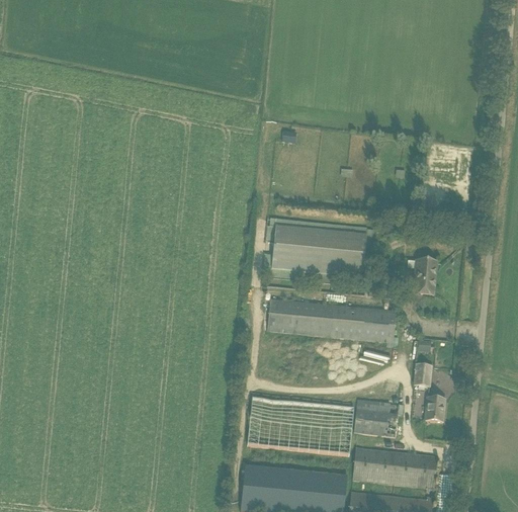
[(281,137),(294,139),(296,128),(283,125),(281,137)]
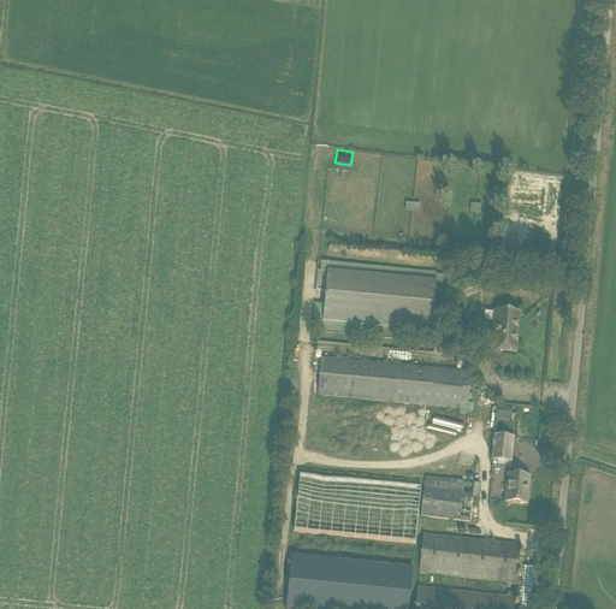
[(323,315),(431,326),(436,275),(327,265),(323,315)]
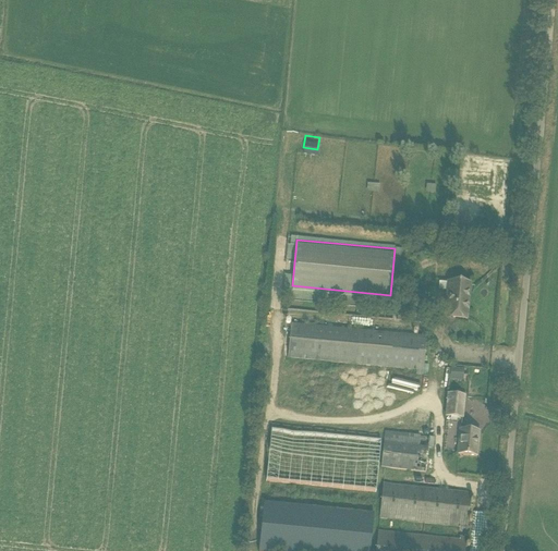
[(425,245),(416,248),(420,255),(427,252),(425,245)]
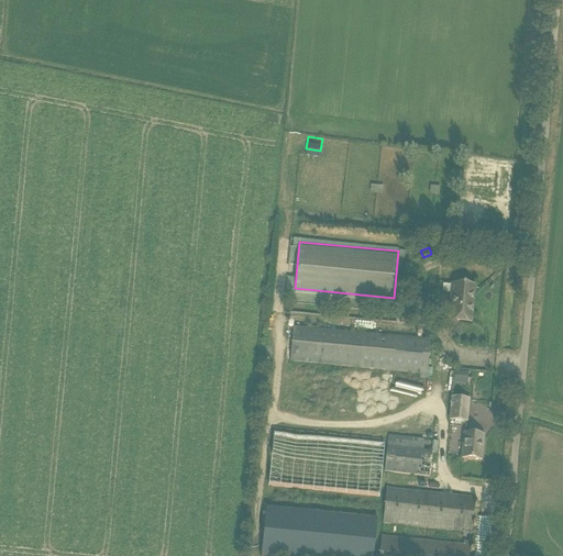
[(438,288),(438,278),(428,278),(428,288),(438,288)]
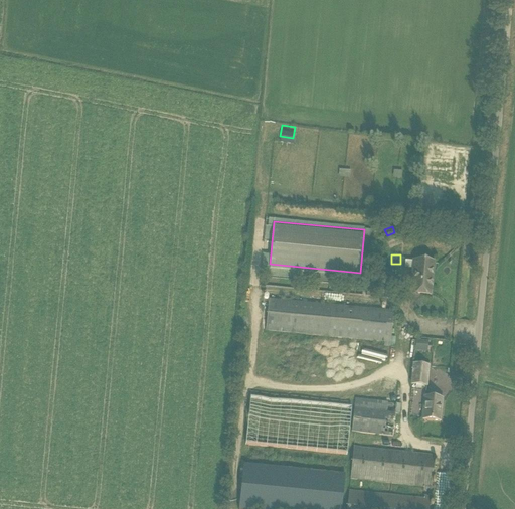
[(434,258),(412,256),(409,288),(431,290),(434,258)]
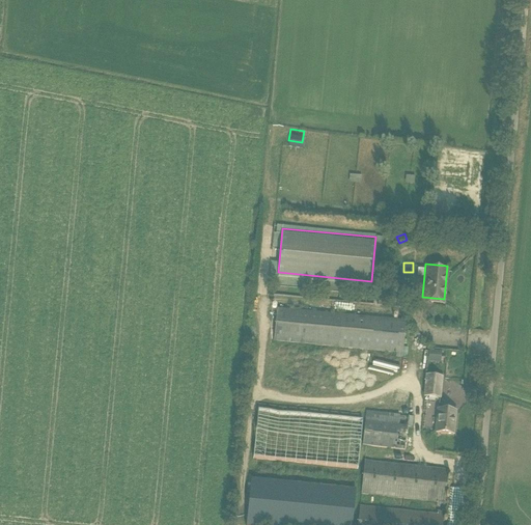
[(397,284),(398,277),(387,276),(386,283),(397,284)]
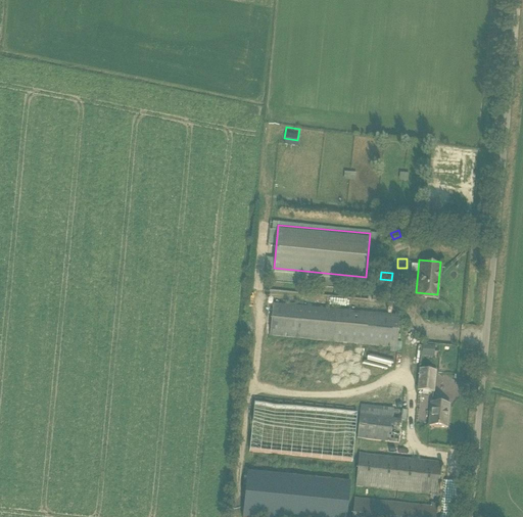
[(273,298),(270,331),(396,342),(399,311),(273,298)]
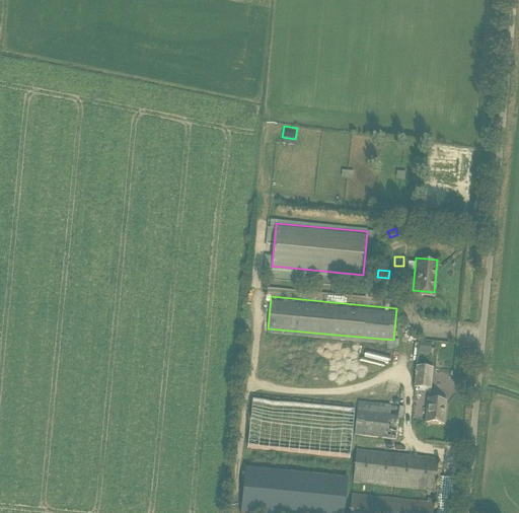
[(431,338),(420,337),(419,348),(430,349),(431,338)]
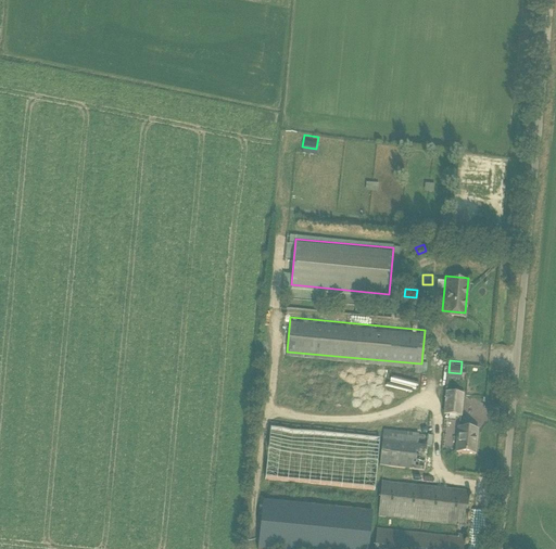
[(446,387),(444,409),(460,410),(463,388),(446,387)]
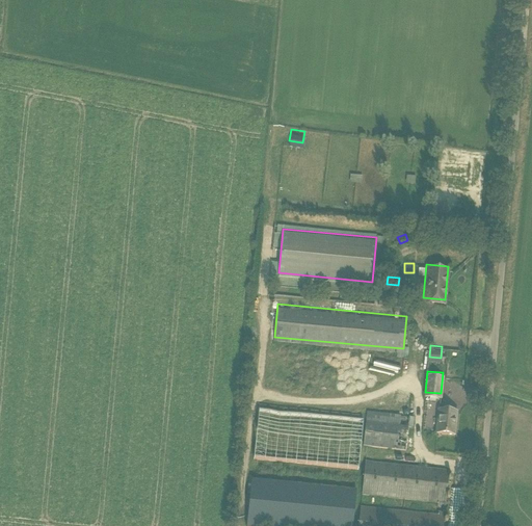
[(439,404),(436,428),(455,429),(457,406),(439,404)]
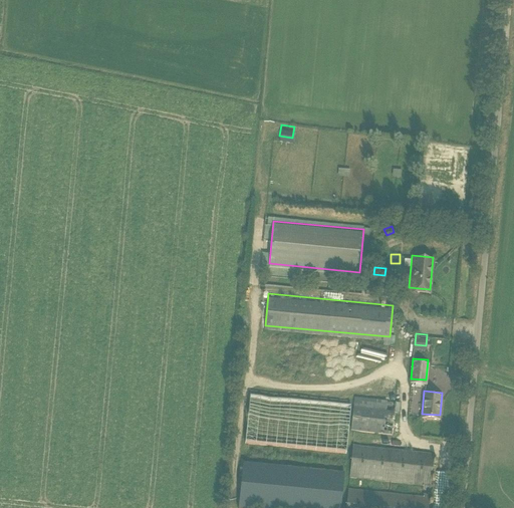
[(246,394),(241,441),(342,450),(347,403),(246,394)]
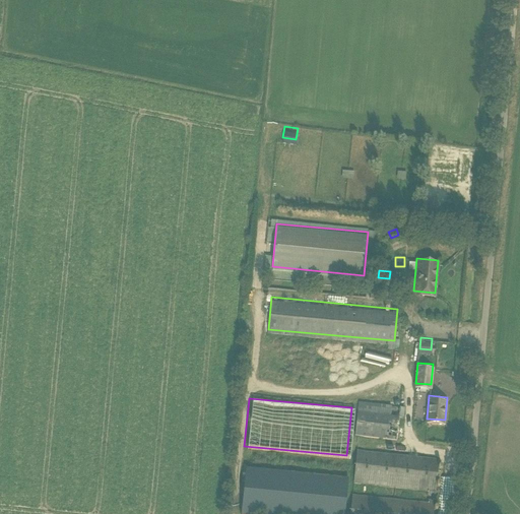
[(358,406),(355,430),(371,432),(396,435),(400,402),(367,398),(366,407),(358,406)]
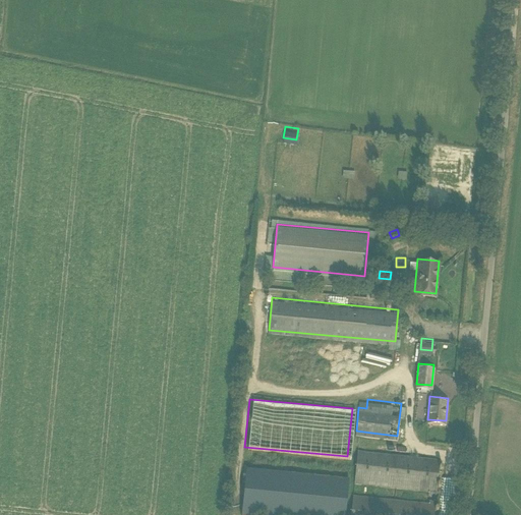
[(440,456),(357,448),(354,478),(429,487),(428,490),(436,491),(440,456)]
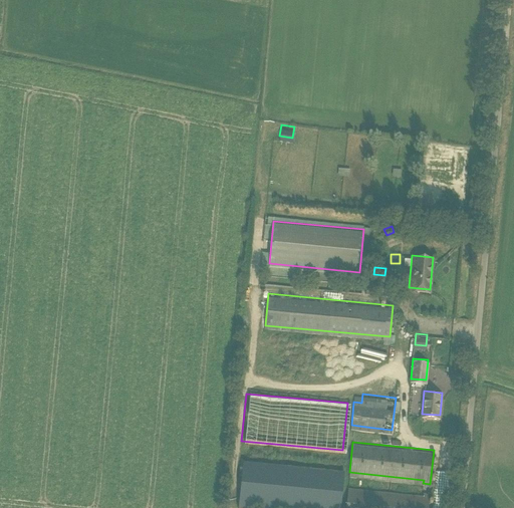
[(239,461),(233,507),(245,507),(335,507),(340,470),(239,461)]
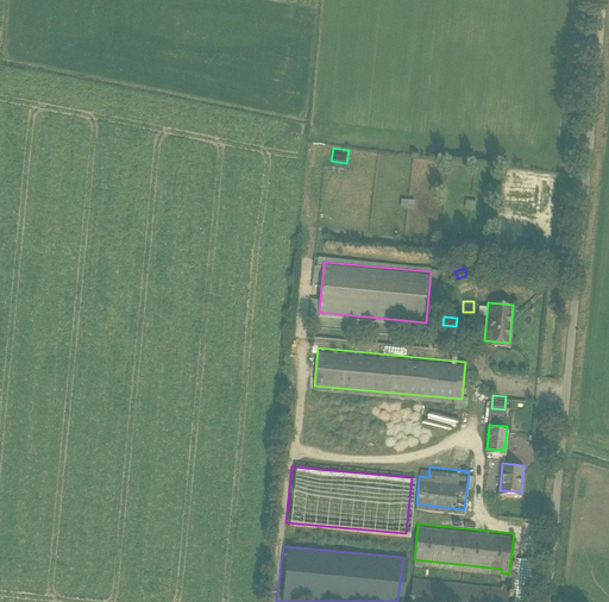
[(413,574),(409,601),(506,601),(509,581),(501,579),(500,583),(413,574)]
